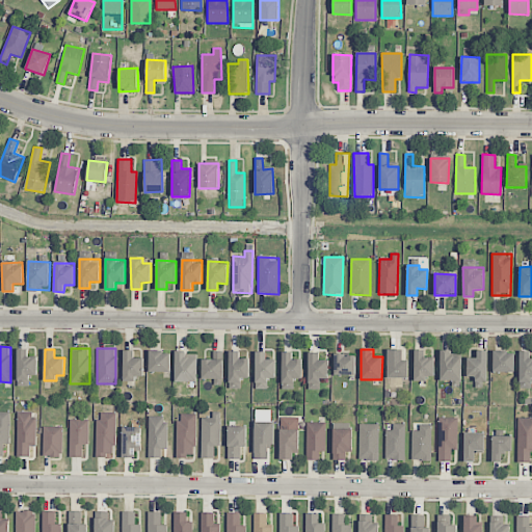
[(407,378),(407,360),(402,360),(402,349),(388,349),(387,377),(407,378)]
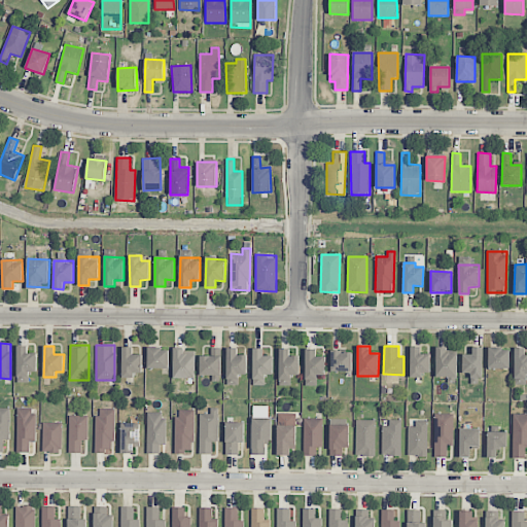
[(121,376),(142,376),(142,354),(133,354),(133,347),(123,347),(121,376)]
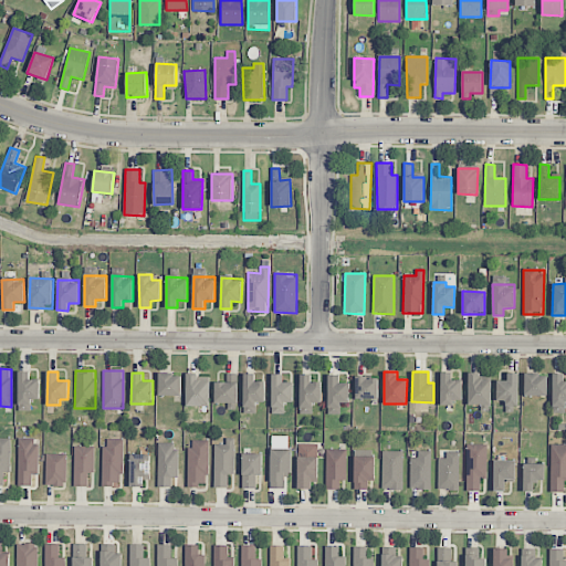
[(210,381),(198,380),(198,374),(187,373),(186,406),(209,407),(210,381)]
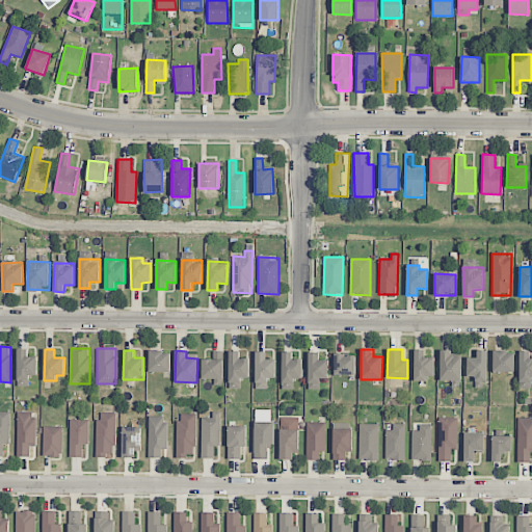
[(222,379),(223,351),(203,350),(202,378),(222,379)]
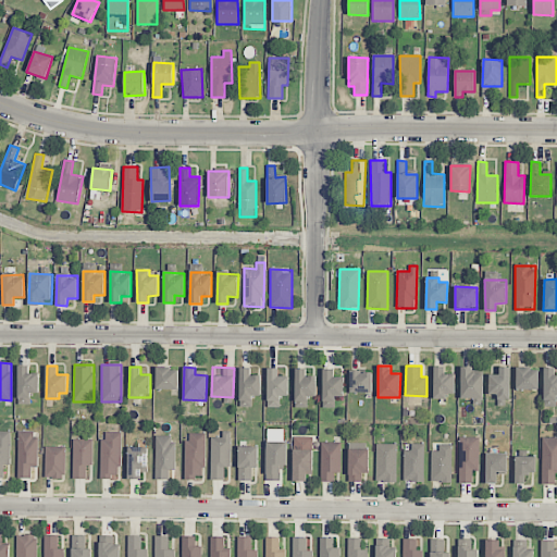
[(433,396),(455,397),(455,374),(445,373),(445,367),(434,367),(433,396)]
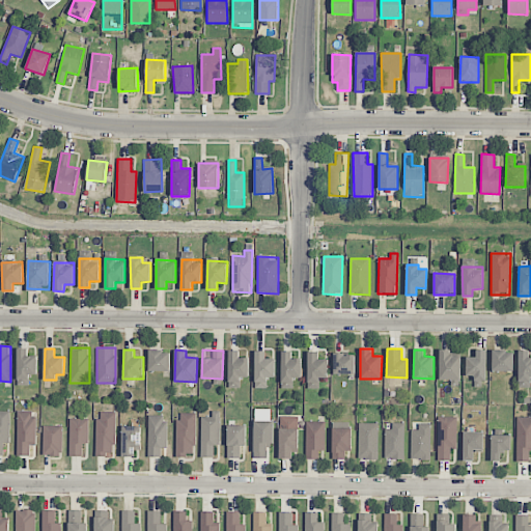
[(439,380),(460,380),(460,356),(449,356),(449,350),(440,350),(439,380)]
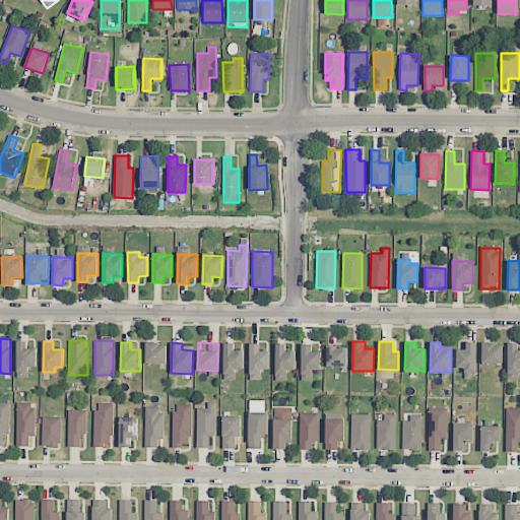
[(456,371),(475,372),(476,342),(466,342),(466,349),(457,349),(456,371)]
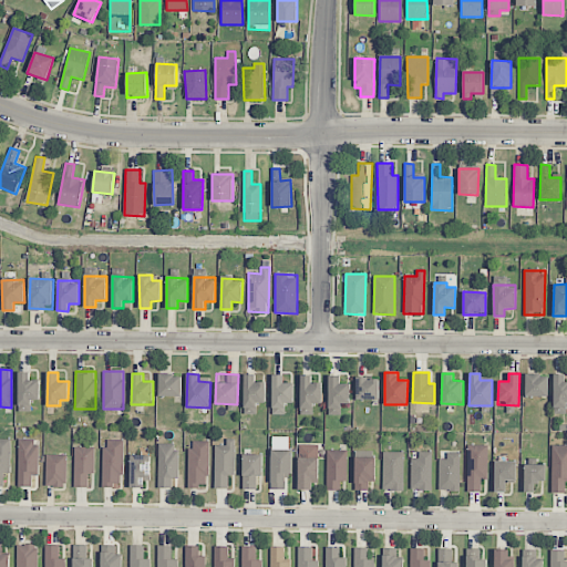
[(158,395),(182,397),(182,375),(160,374),(158,395)]
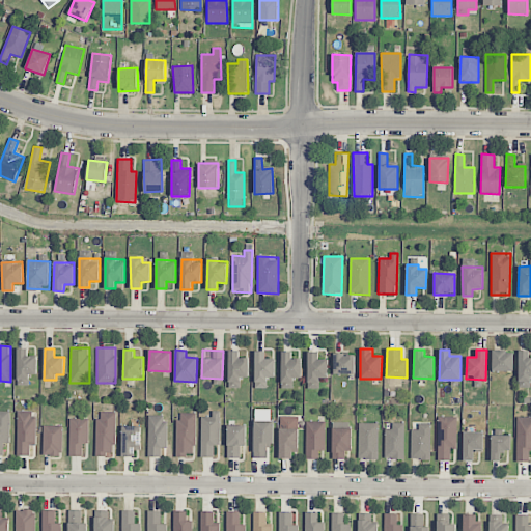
[(249,376),(248,358),(239,358),(239,351),(228,351),(228,388),(241,388),(241,376),(249,376)]
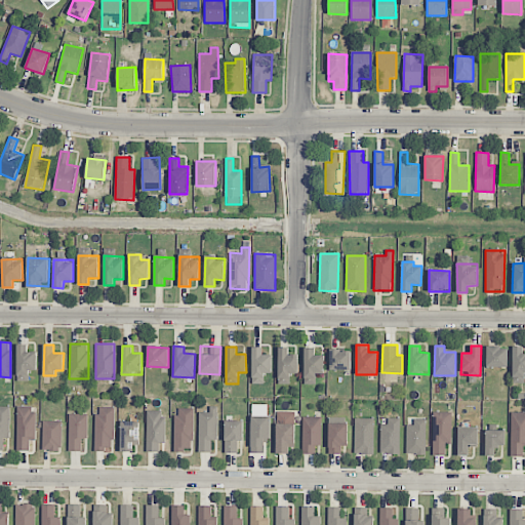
[(272,355),(263,354),(263,348),(252,347),(251,384),(264,385),(264,372),(272,372),(272,355)]
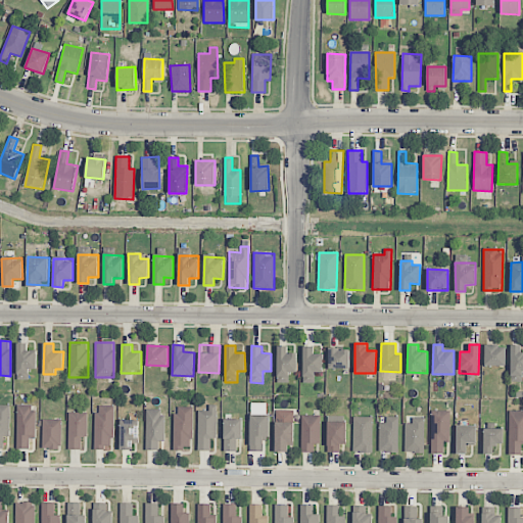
[(484,366),(506,366),(506,345),(484,345),(484,366)]
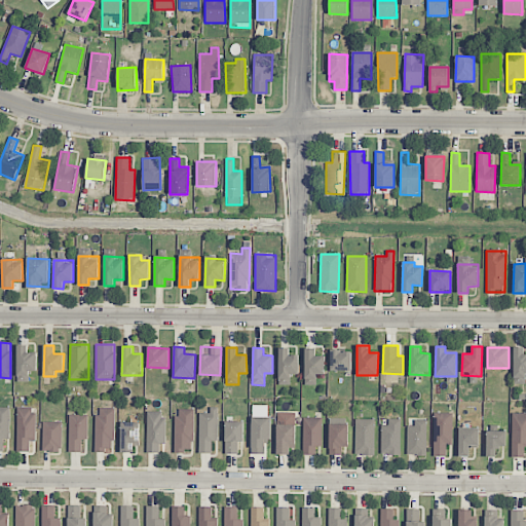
[(514,384),(525,383),(525,373),(525,372),(525,353),(524,354),(524,347),(513,347),(514,384)]
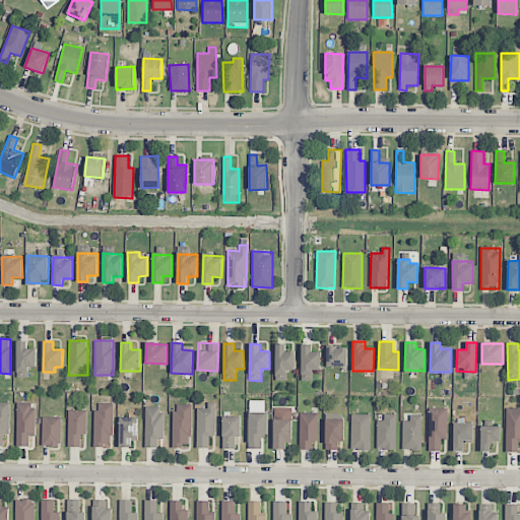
[(275,380),(287,381),(287,370),(295,370),(296,351),(286,350),(286,344),(276,344),(275,380)]
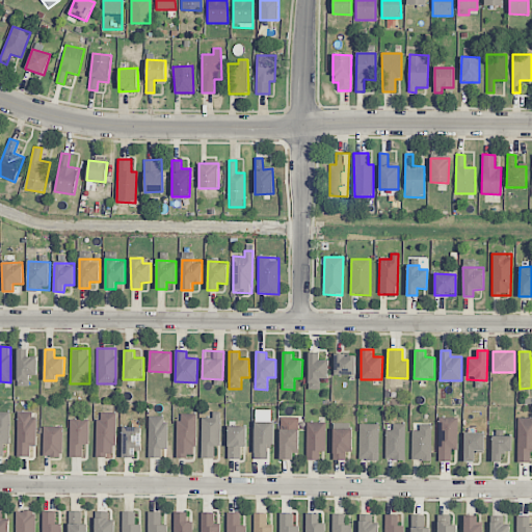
[(328,360),(319,360),(319,352),(309,352),(308,390),(320,390),(320,378),(328,378),(328,360)]
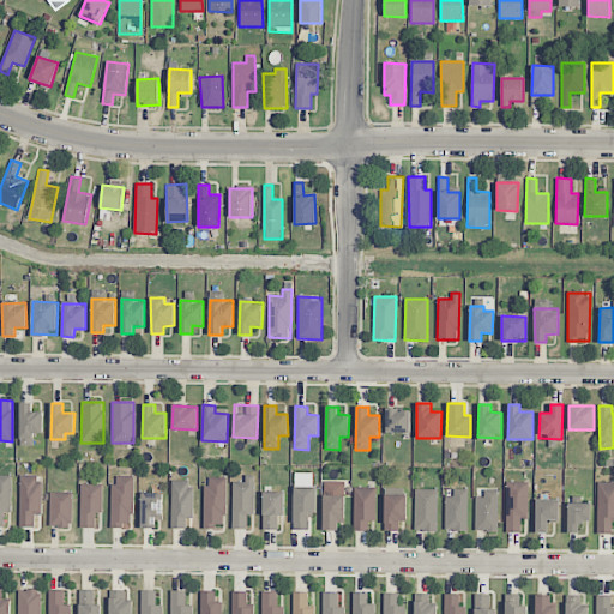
[(386,433),(410,433),(410,409),(386,409),(386,433)]
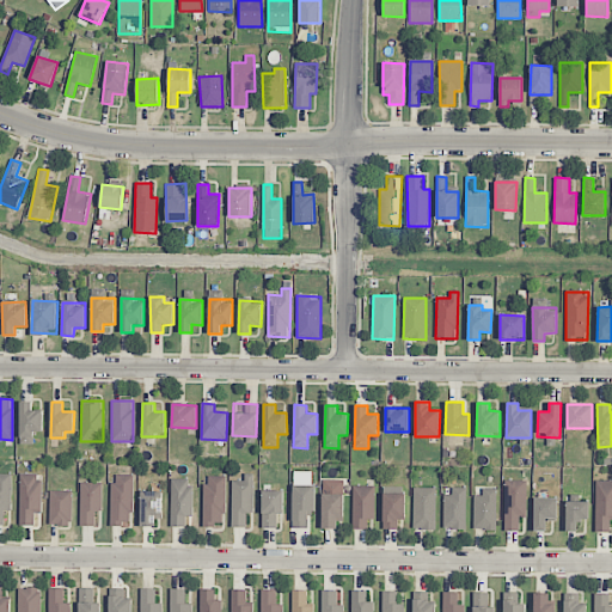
[(0,525),(4,525),(4,510),(11,510),(12,475),(0,473),(0,525)]
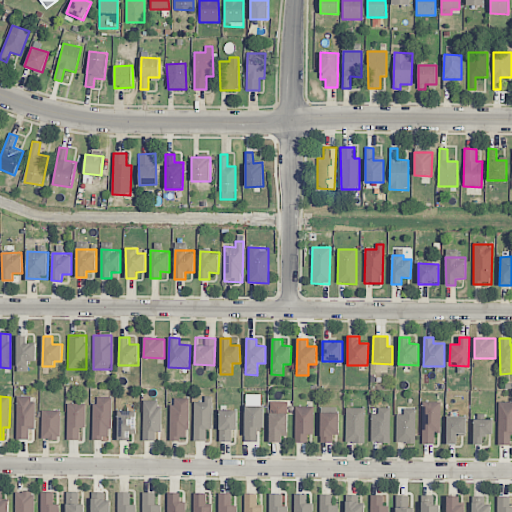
[(35,396),(17,396),(16,439),(29,440),(29,429),(34,429),(35,396)]
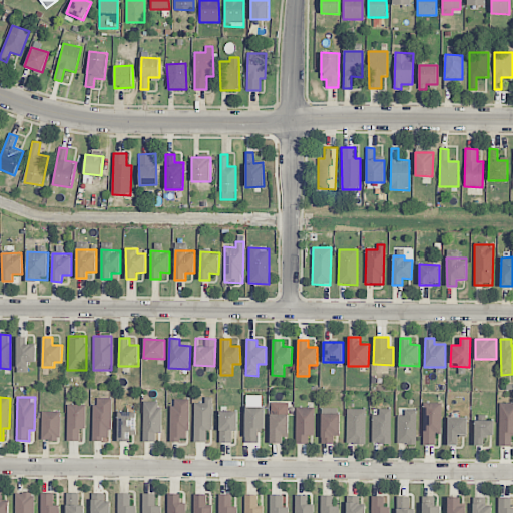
[(212,397),(204,397),(204,403),(194,403),(194,442),(206,442),(206,430),(212,430),(212,397)]
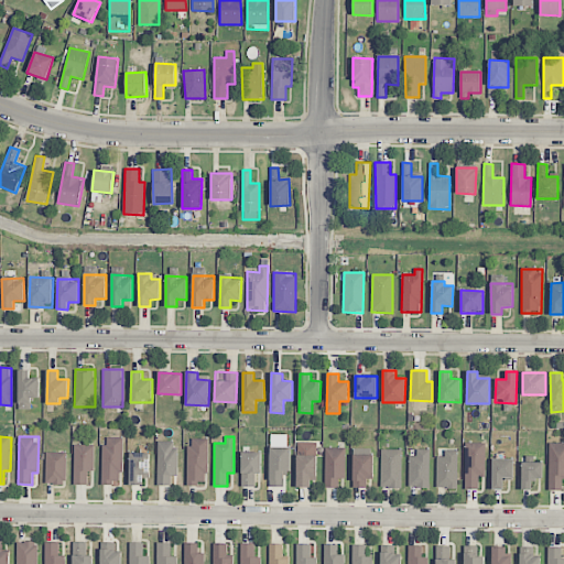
[(121,437),(101,437),(102,485),(122,485),(121,437)]
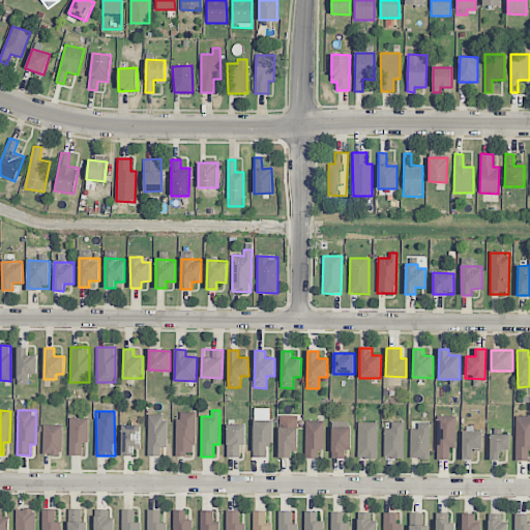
[(195,412),(176,412),(177,454),(196,454),(195,412)]
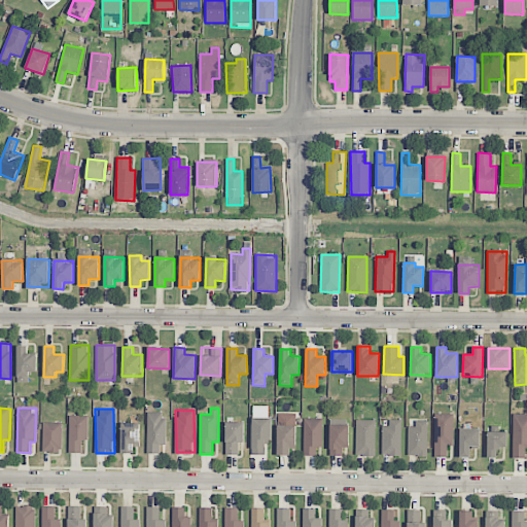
[(166,444),(165,412),(146,413),(147,453),(160,453),(160,445),(166,444)]
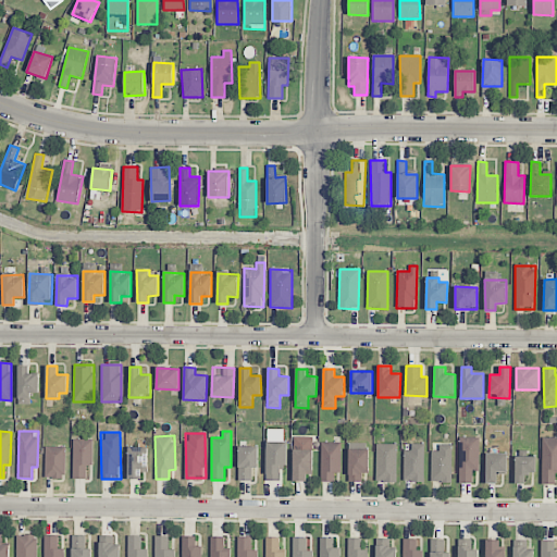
[(311,436),(293,436),(294,482),(312,481),(311,436)]
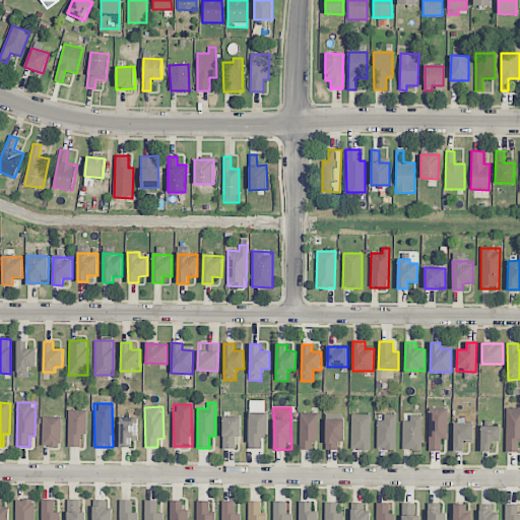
[(519,441),(519,407),(506,408),(505,451),(518,451),(518,441),(519,441)]
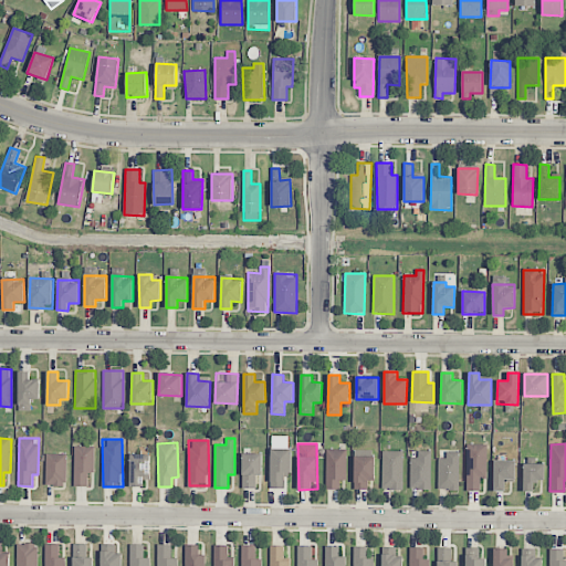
[(486,444),(467,444),(468,491),(480,491),(480,478),(488,478),(486,444)]
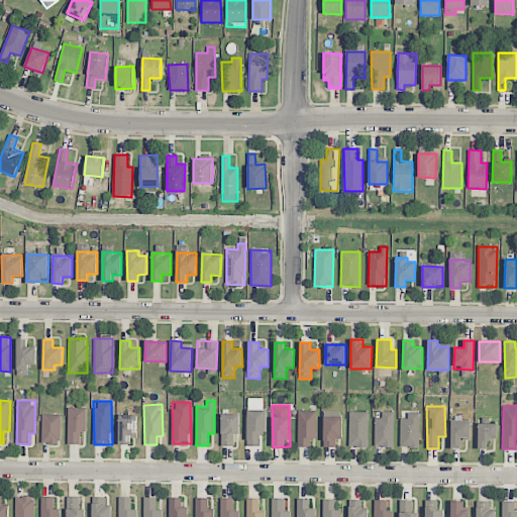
[(86,432),(87,408),(68,407),(67,444),(80,444),(81,432),(86,432)]
